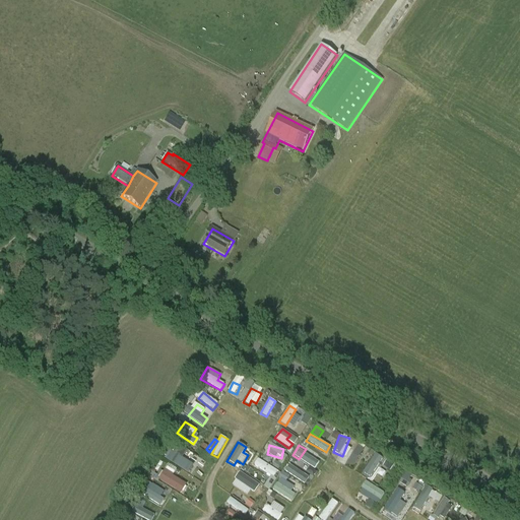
[(353,467),(363,448),(355,445),(347,464),(353,467)]
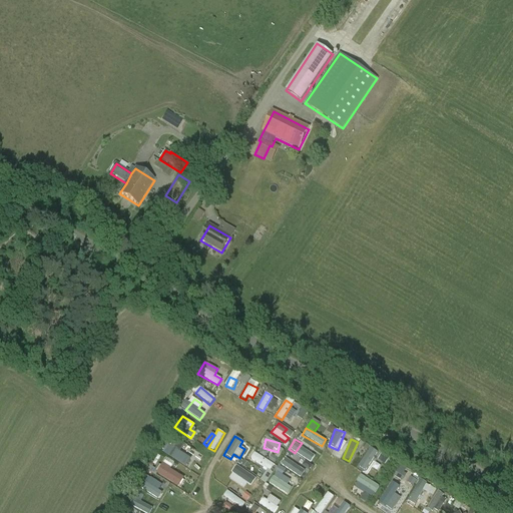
[(172,448),(178,451),(182,445),(176,442),(172,448)]
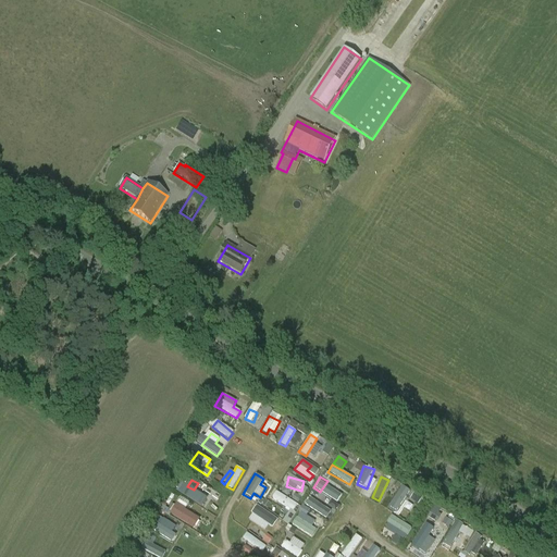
[(176,492),(201,508),(207,499),(182,483),(176,492)]
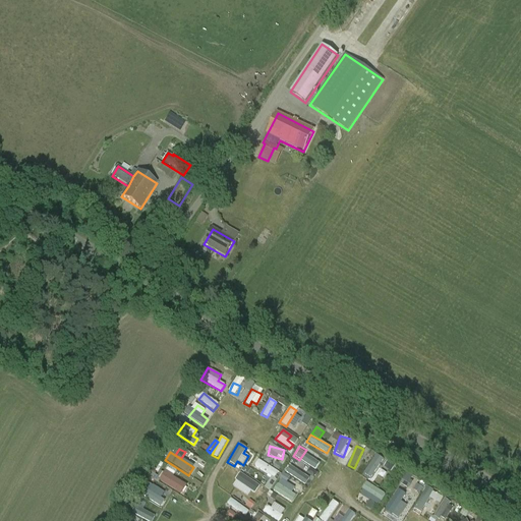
[(305,452),(300,460),(315,468),(319,462),(312,459),(314,456),(305,452)]
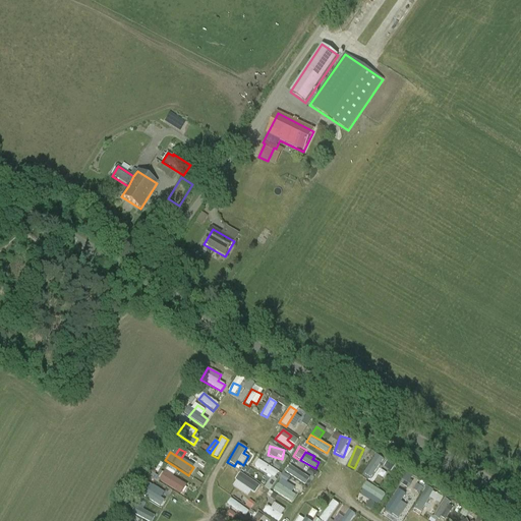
[(269,464),(272,458),(267,455),(263,461),(269,464)]
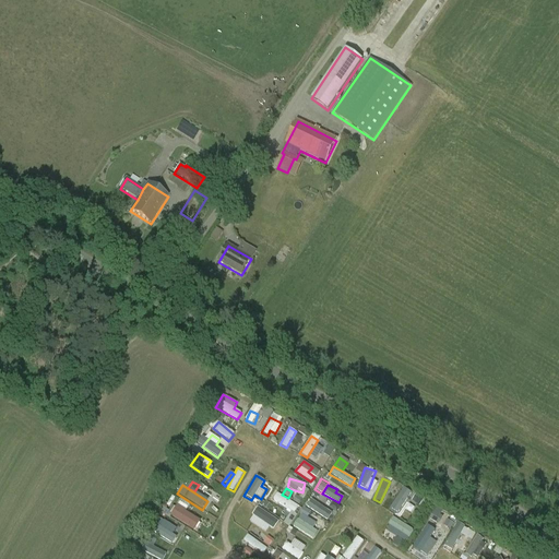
[(399,514),(411,498),(401,491),(389,508),(399,514)]
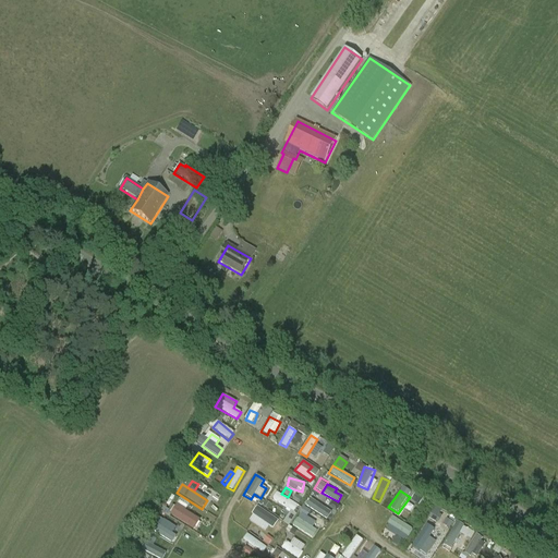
[(293,512),(298,506),(276,492),(271,499),(293,512)]
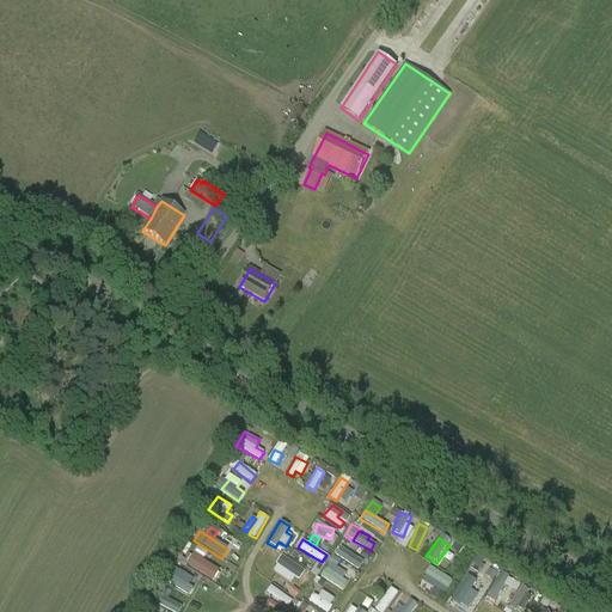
[(341,545),(335,554),(357,570),(363,562),(341,545)]
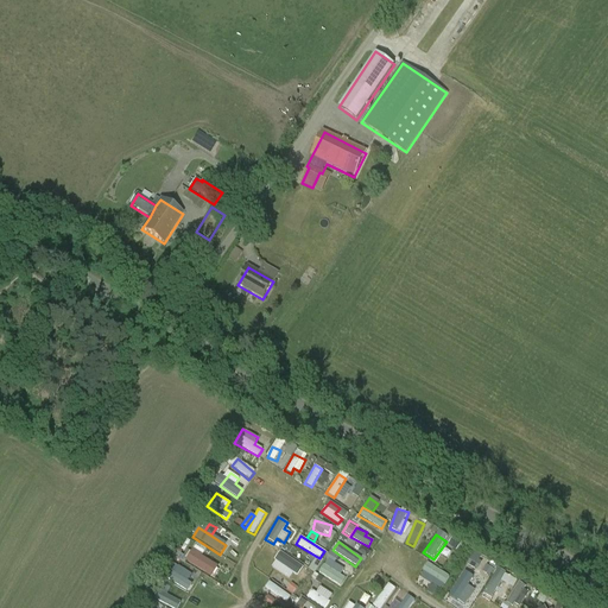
[(194,550),(185,562),(211,578),(219,568),(202,557),(202,556),(194,550)]
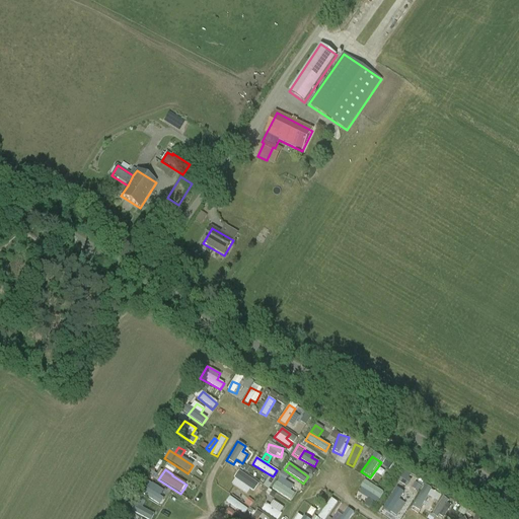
[(238,470),(233,478),(254,492),(258,485),(238,470)]
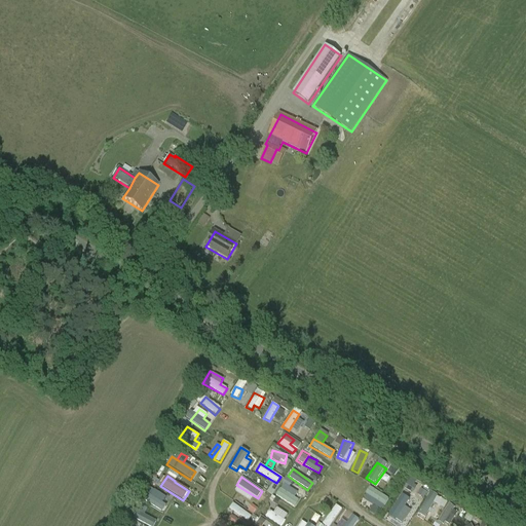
[(407,482),(404,489),(414,492),(417,485),(407,482)]
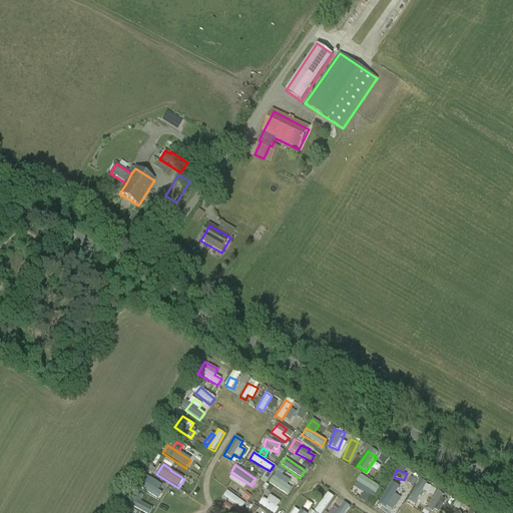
[(278,471),(274,477),(288,484),(291,479),(278,471)]
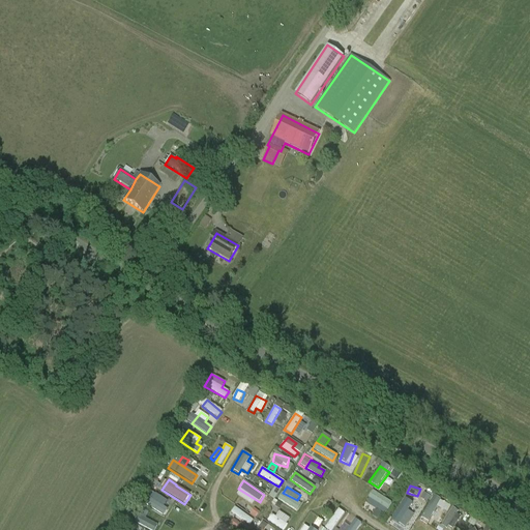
[(163,506),(166,501),(151,491),(144,502),(163,516),(168,509),(163,506)]
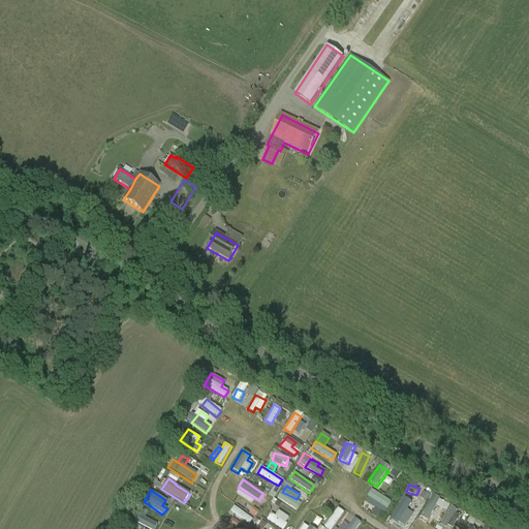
[(371,490),(364,501),(374,508),(371,514),(379,519),(390,501),(371,490)]
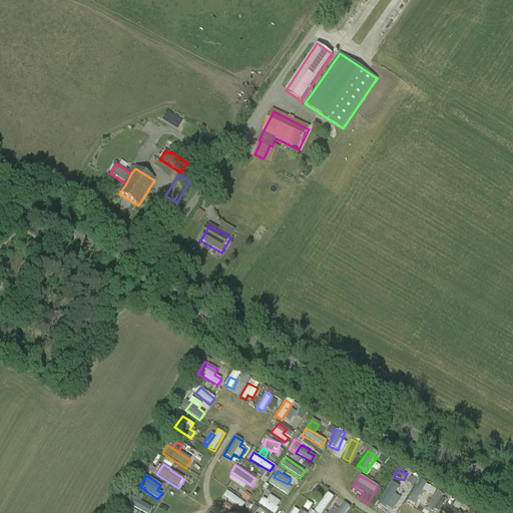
[(274,476),(270,483),(287,495),(292,489),(274,476)]
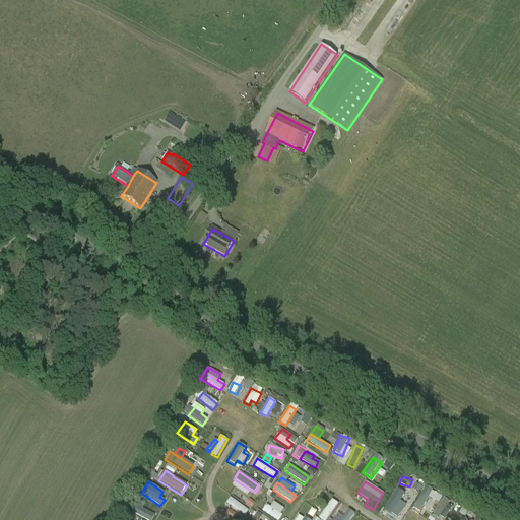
[(405,496),(407,486),(399,483),(396,493),(405,496)]
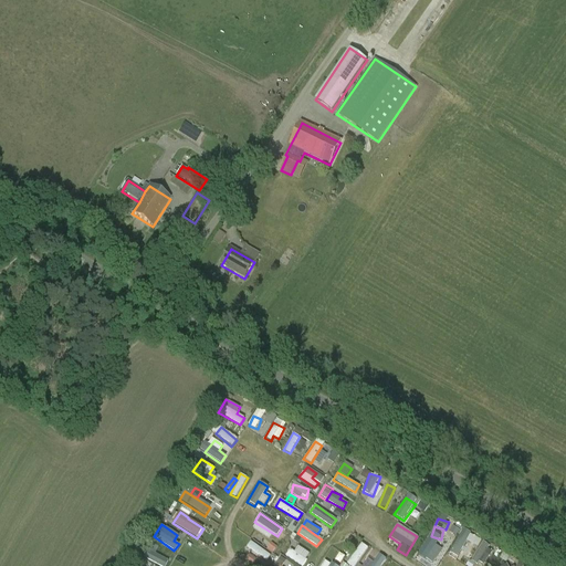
[(459,556),(469,536),(461,532),(450,552),(459,556)]
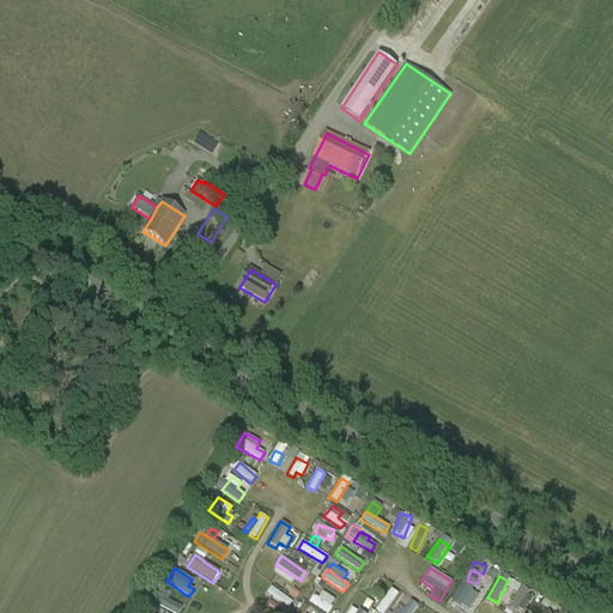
[(468,581),(451,604),(459,608),(475,586),(468,581)]
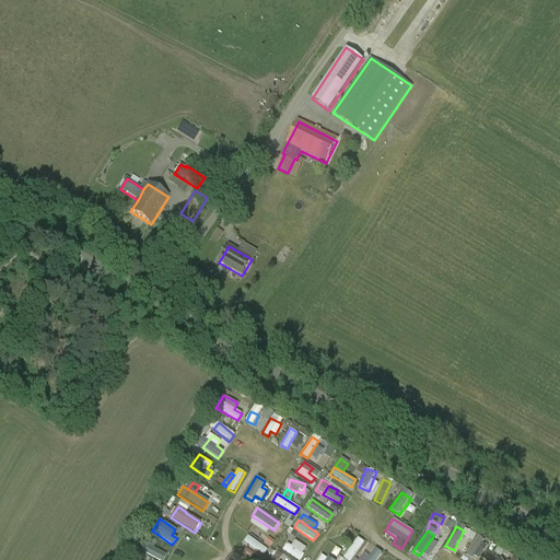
[(265,555),(269,548),(247,535),(243,541),(265,555)]
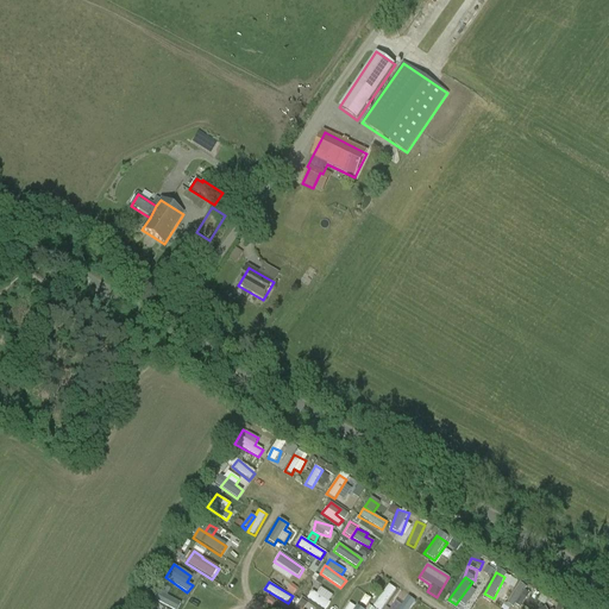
[(374,608),(376,608),(384,608),(396,589),(387,584),(374,608)]
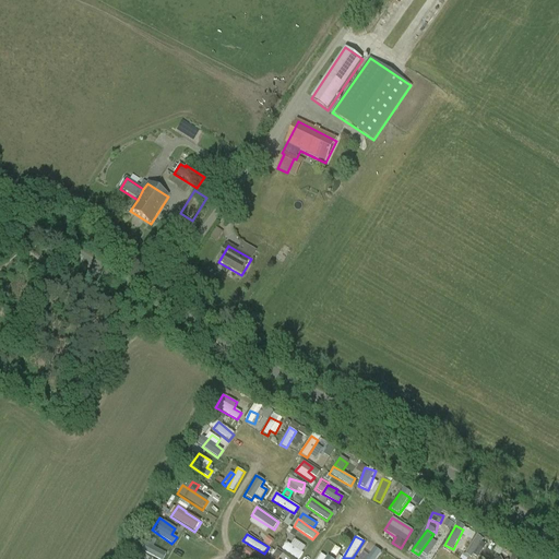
[(483,539),(477,536),(465,555),(471,558),(473,556),(478,558),(486,545),(482,543),(483,539)]
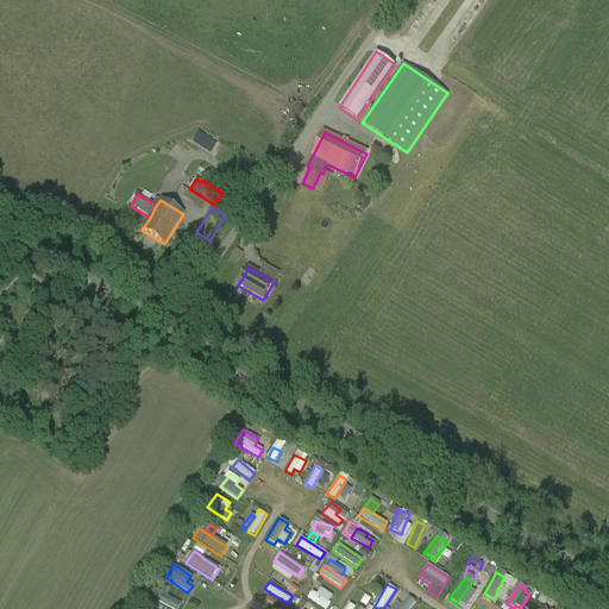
[(162,585),(156,603),(174,608),(179,608),(181,602),(167,597),(170,588),(162,585)]
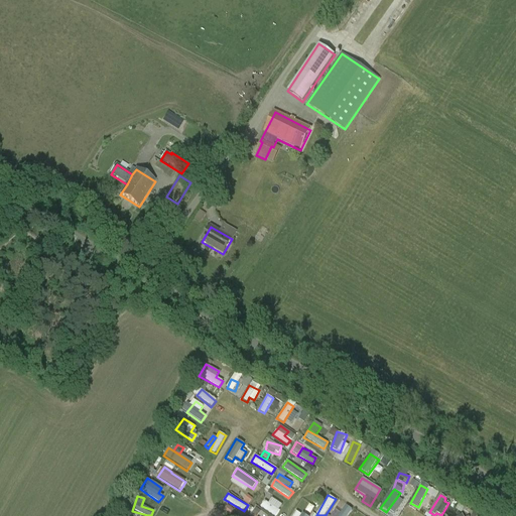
[(268,503),(265,501),(260,506),(273,515),(275,515),(283,506),(272,498),(268,503)]
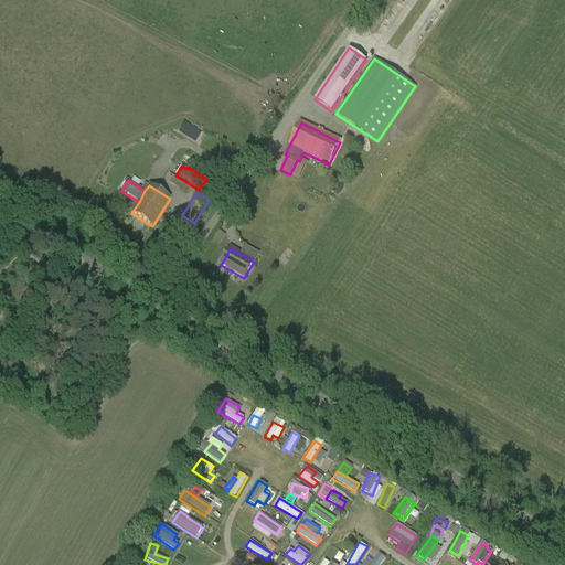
[(377,558),(373,556),(368,564),(380,564),(385,560),(380,555),(377,558)]
